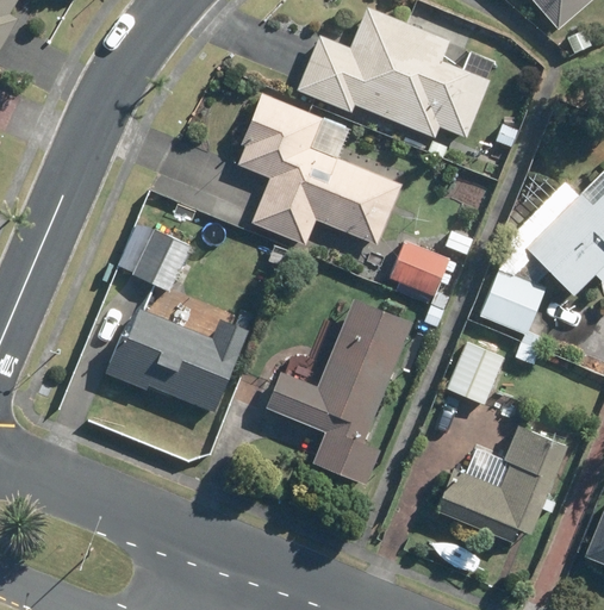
[(0,0),(0,58),(24,18),(16,13),(23,0),(0,0)]
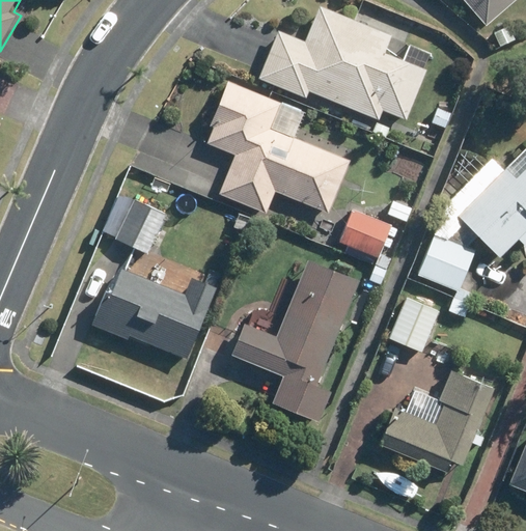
[(468,0),(491,25),(518,0),(468,0)]
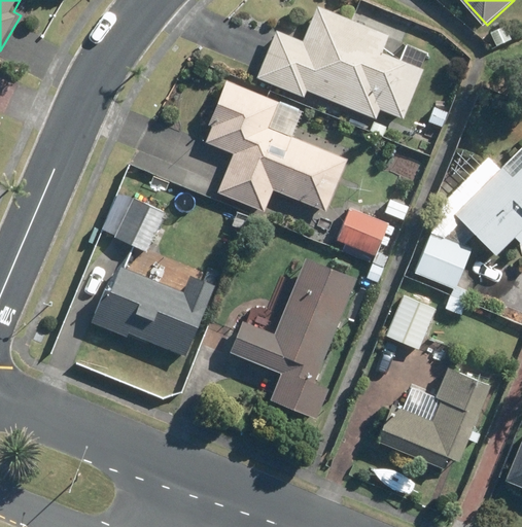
[(399,60),(380,53),(387,35),(318,7),(303,42),(276,31),(257,77),(304,97),(306,91),(375,119),(379,108),(403,118),(423,70),(420,69),(426,53),(407,45),(399,60)]
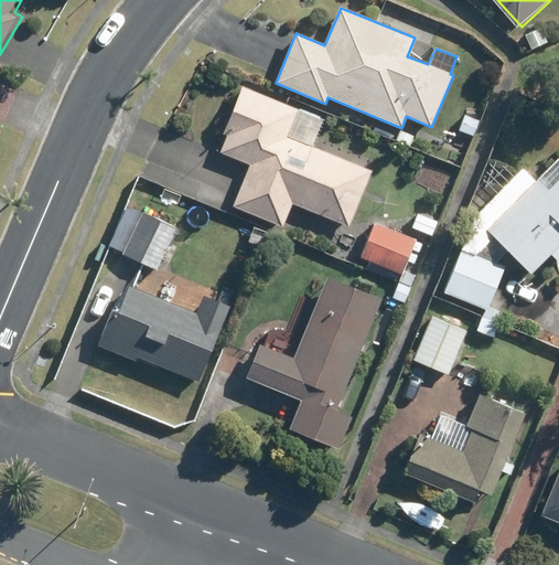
[(544,28),(526,34),(533,49),(549,42),(544,28)]
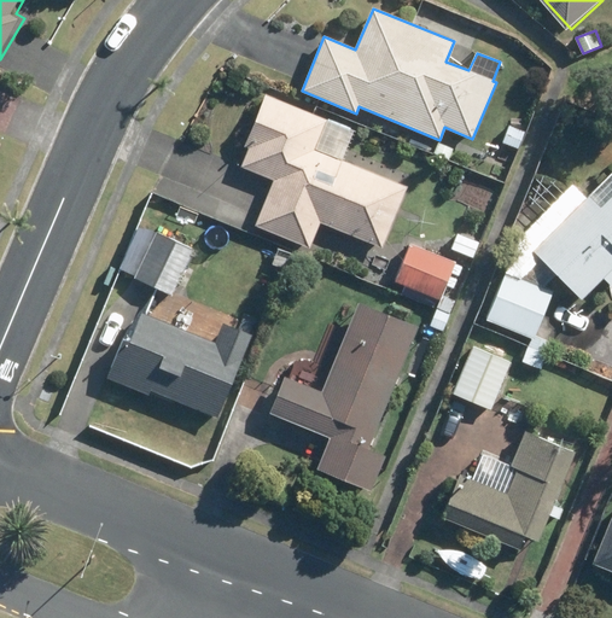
[(277,179),(257,223),(309,248),(320,222),(380,249),(404,188),(314,150),(326,121),(272,98),(243,164),(277,179)]
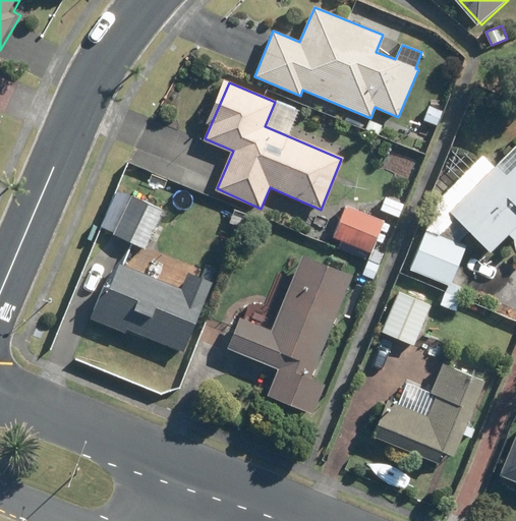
[(434,106),(428,121),(441,125),(447,112),(434,106)]
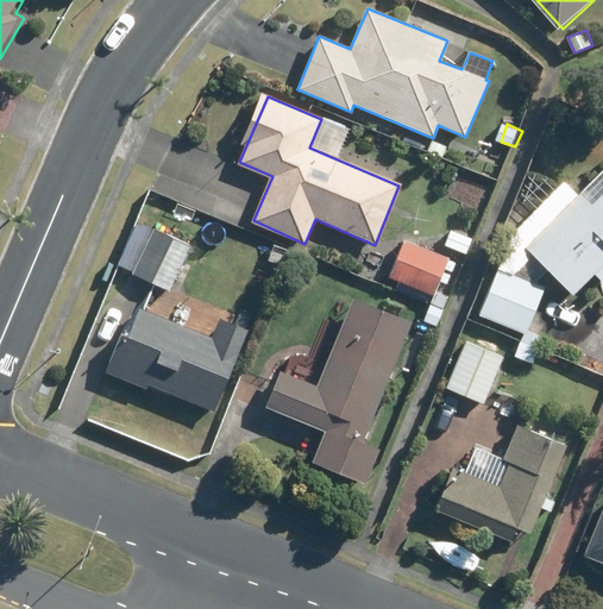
[(437,140),(432,151),(446,158),(451,146),(437,140)]
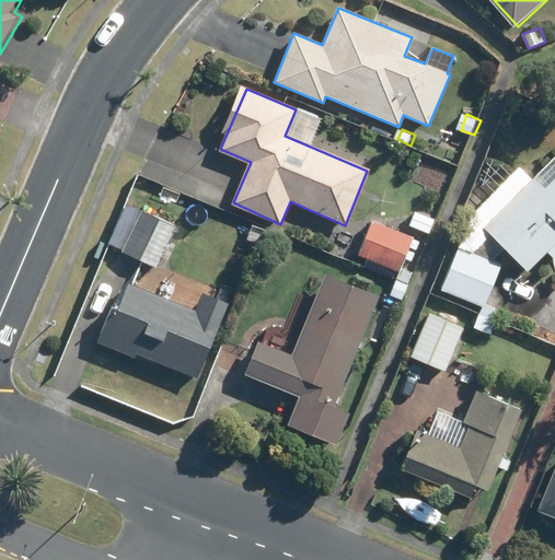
[(459,241),(441,289),(483,305),(480,314),(496,321),(500,311),(484,304),(503,257),(498,255),(505,249),(527,271),(546,251),(554,258),(554,155),(530,181),(518,167),(471,213),(478,221),(459,241)]
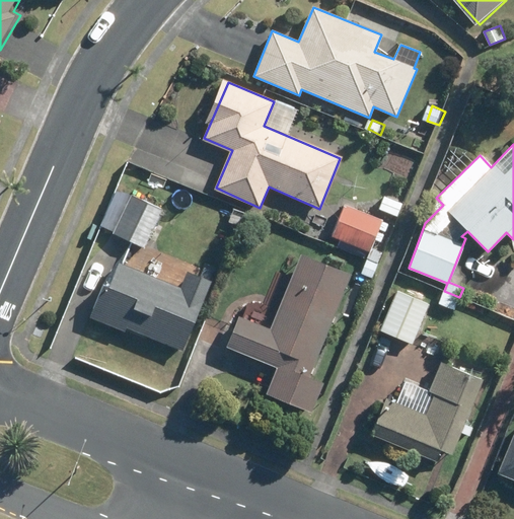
[(136,194),(117,234),(148,249),(166,209),(136,194)]
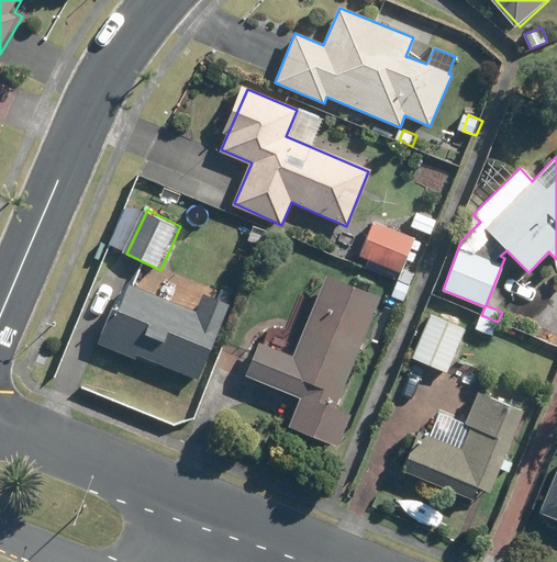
[(416,227),(435,235),(441,221),(422,213),(416,227)]
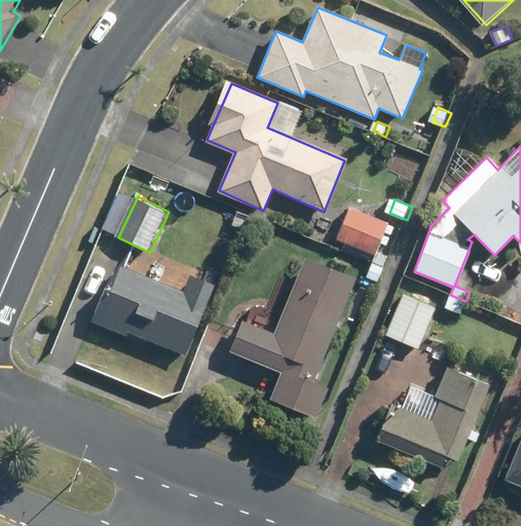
[(349,205),(337,236),(374,253),(387,222),(373,216),(361,211),(349,205)]
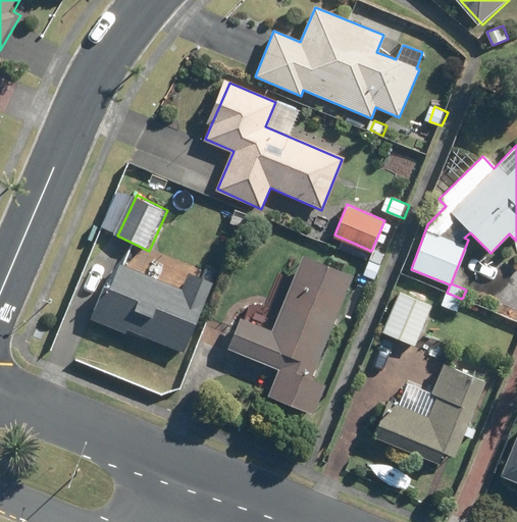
[(384,253),(374,249),(370,259),(380,263),(384,253)]
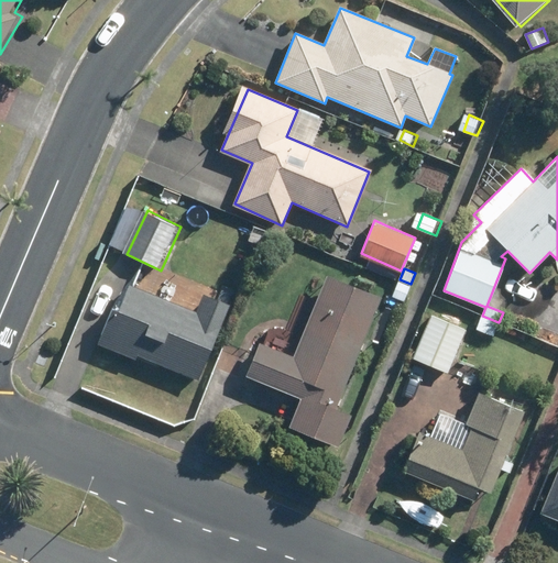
[(302,397),(290,424),(338,444),(350,412),(335,406),(381,296),(328,274),(294,355),(260,341),(247,374),(302,397)]
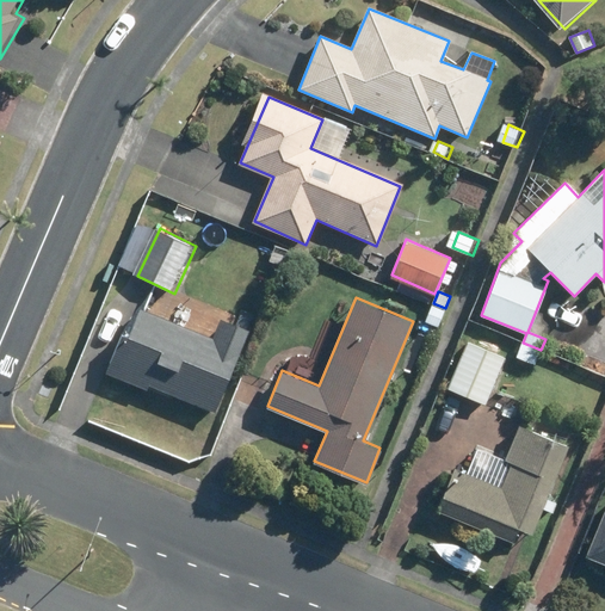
[(438,306),(431,323),(443,328),(450,312),(438,306)]
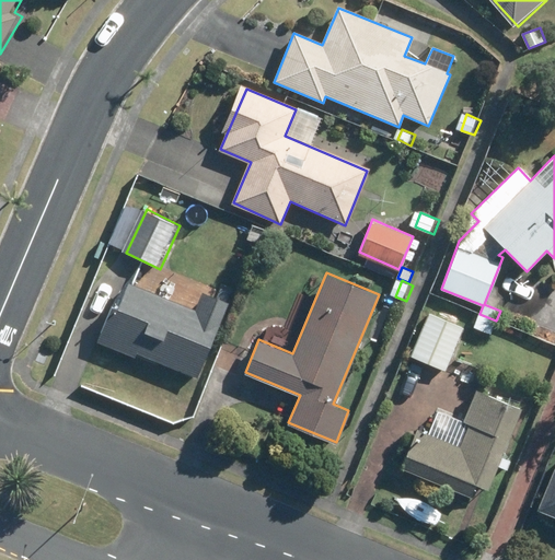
[(127,284),(105,338),(197,377),(226,308),(182,291),(176,305),(127,284)]
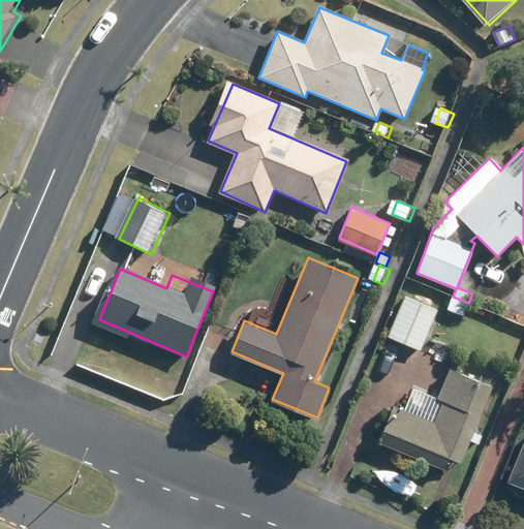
[(409,297),(393,336),(424,349),(442,312),(409,297)]
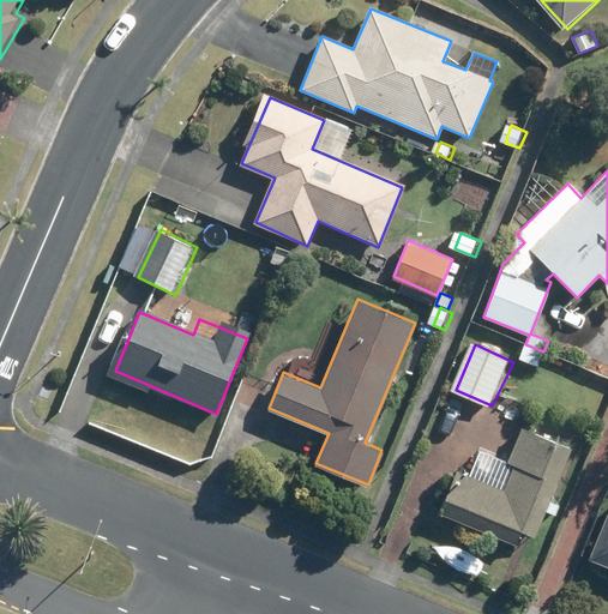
[(524,345),(519,360),(539,366),(543,351),(524,345)]
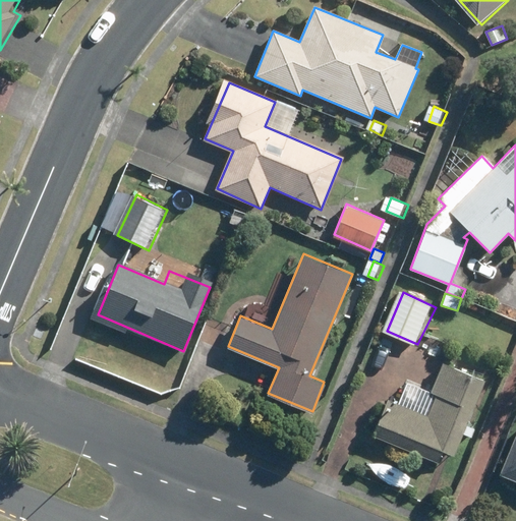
[(387,400),(373,436),(435,461),(440,450),(452,454),(482,381),(442,363),(421,414),(387,400)]
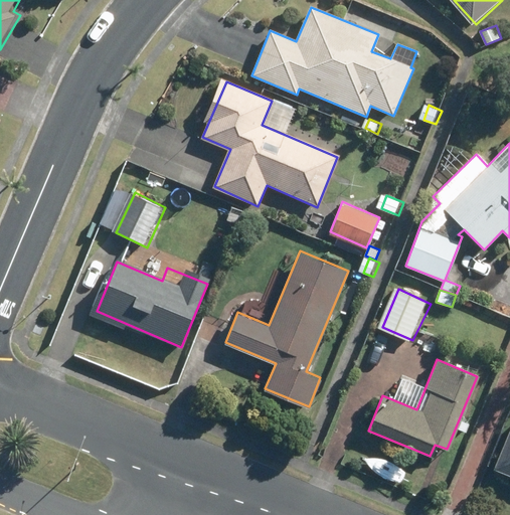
[(509,442),(498,471),(509,475),(509,442)]
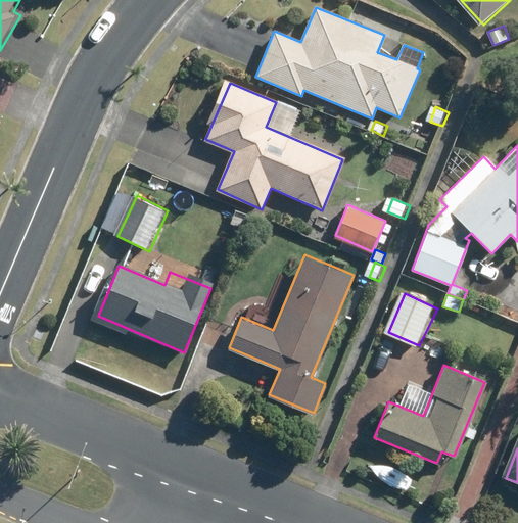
All buildings are outlined.
